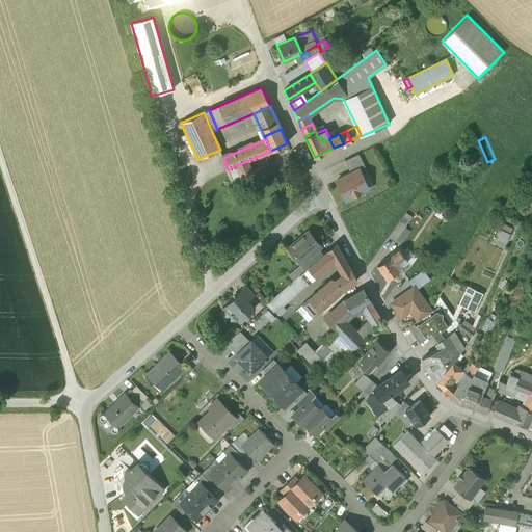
[(358,154),(345,161),(350,173),(358,168),(361,173),(366,169),(358,154)]
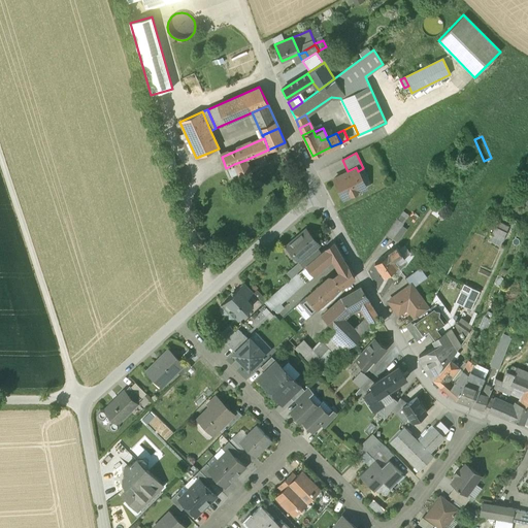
[(245,160),(234,164),(239,174),(241,176),(251,173),(249,170),(250,169),(245,160)]
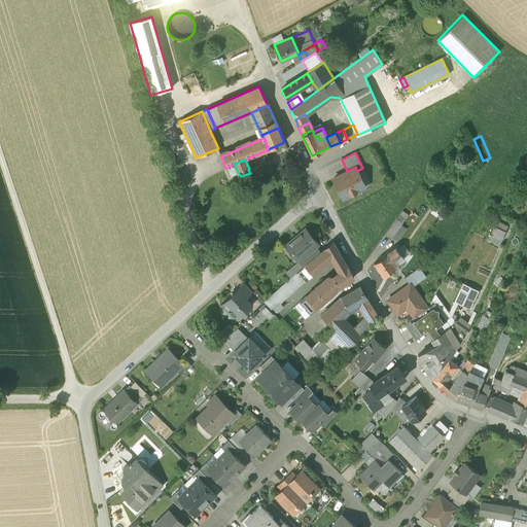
[(347,171),(332,178),(343,198),(365,186),(357,171),(355,167),(347,171)]
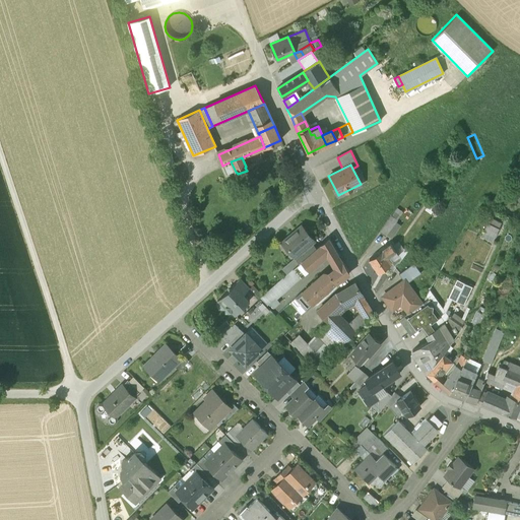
[(358,166),(352,169),(361,184),(366,182),(358,166)]
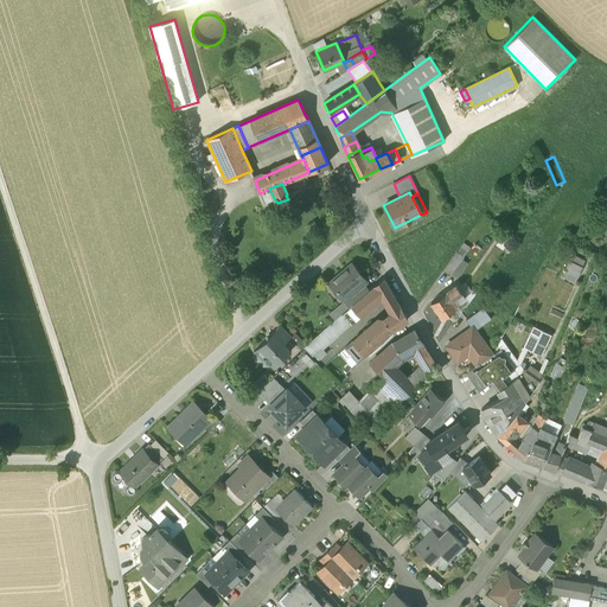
[(457,251),(442,270),(449,276),(464,256),(470,248),(462,243),(457,251)]
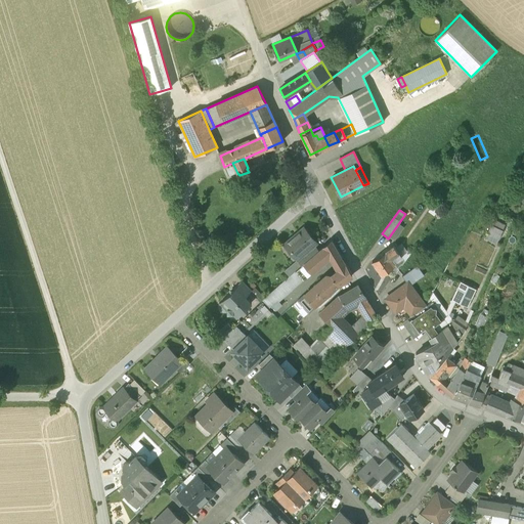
[(504,230),(492,225),(486,238),(497,244),(504,230)]
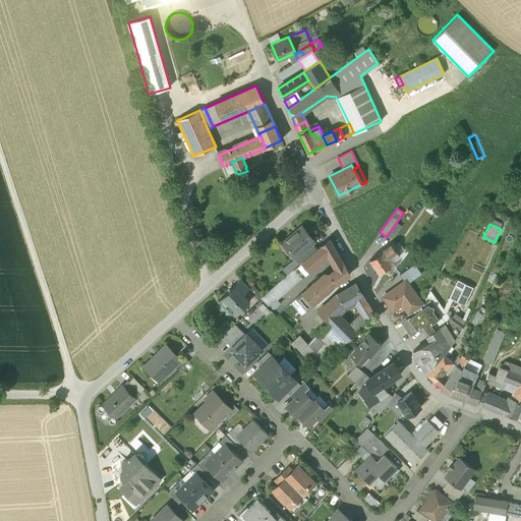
[(301,226),(281,243),(288,251),(290,249),(296,256),(294,257),(295,258),(312,243),(306,235),(308,233),(301,226)]
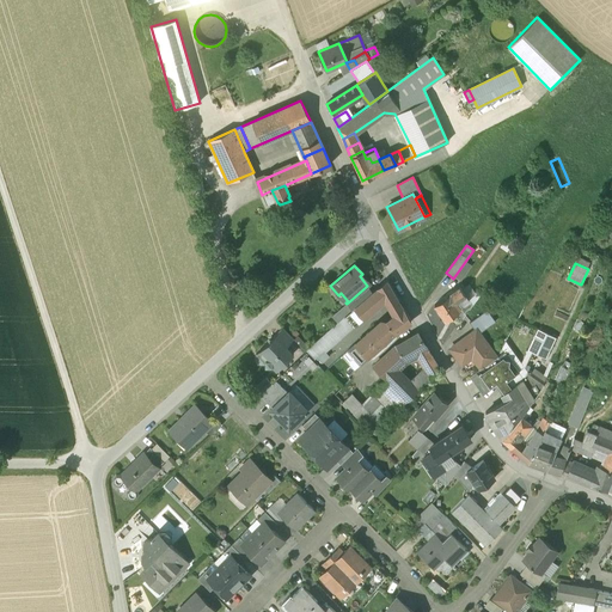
[(399,301),(386,280),(355,307),(363,318),(385,300),(390,310),(399,301)]
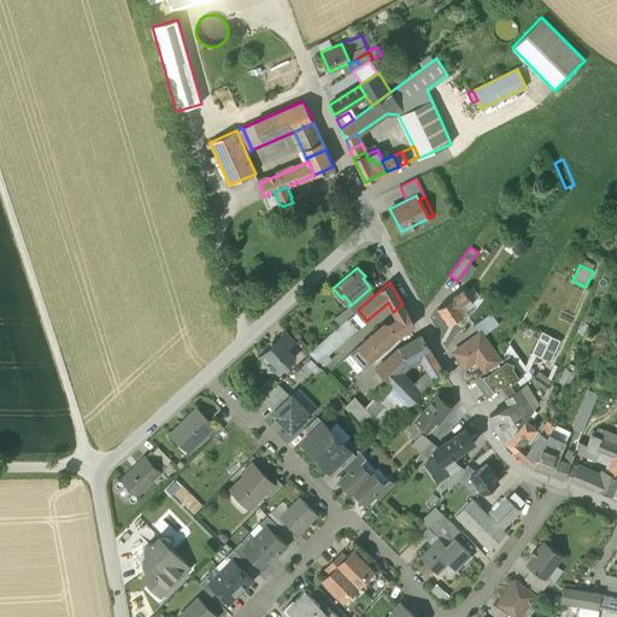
[(370,288),(350,306),(354,312),(375,293),(370,288)]
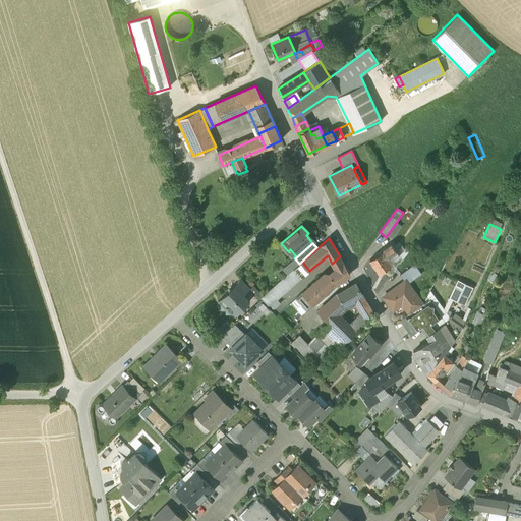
[(391,244),(369,259),(379,273),(385,268),(387,270),(389,269),(390,268),(388,266),(392,263),(388,257),(396,251),(391,244)]
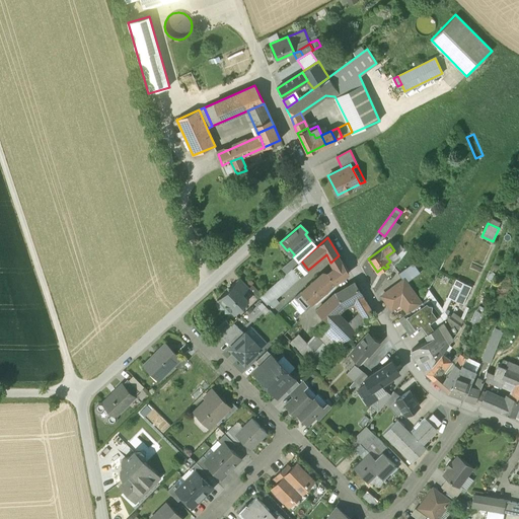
[(396,252),(395,252),(400,260),(405,253),(409,248),(404,246),(396,252)]
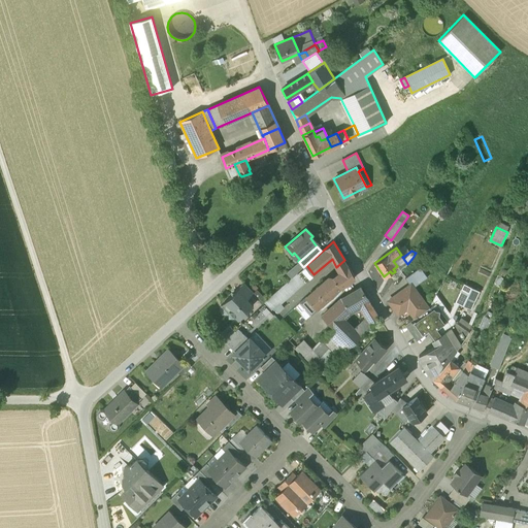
[(403,257),(401,255),(393,261),(397,266),(393,269),(395,271),(394,272),(398,276),(407,264),(402,257),(403,257)]
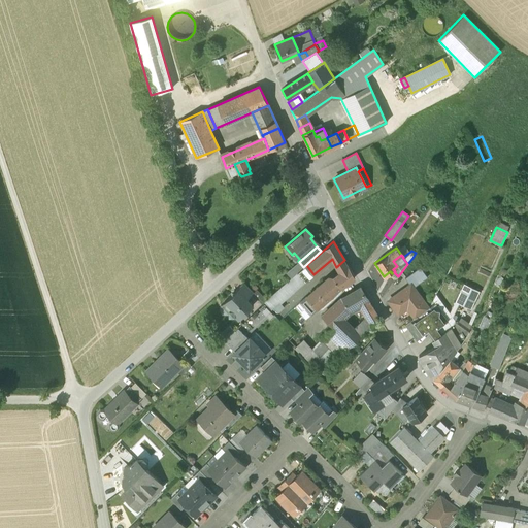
[(344,260),(336,267),(339,272),(348,266),(344,260)]
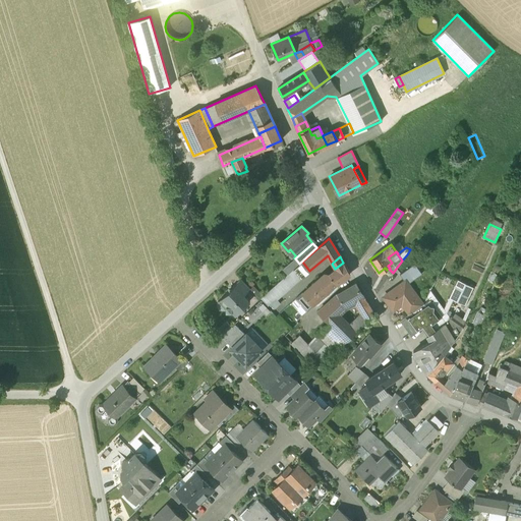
[(299,264),(295,258),(286,266),(290,271),(299,264)]
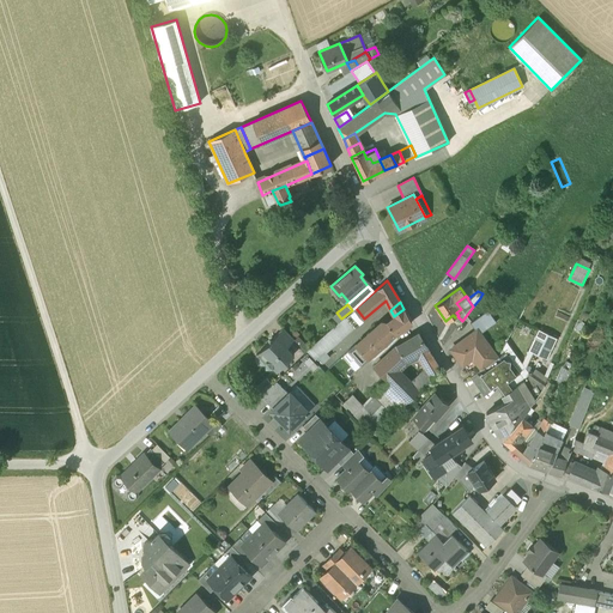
[(364,319),(356,308),(345,316),(354,327),(364,319)]
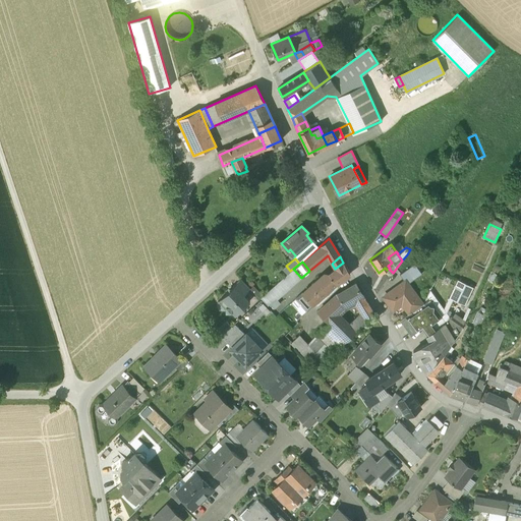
[(335,269),(329,274),(337,284),(350,274),(343,263),(335,269)]
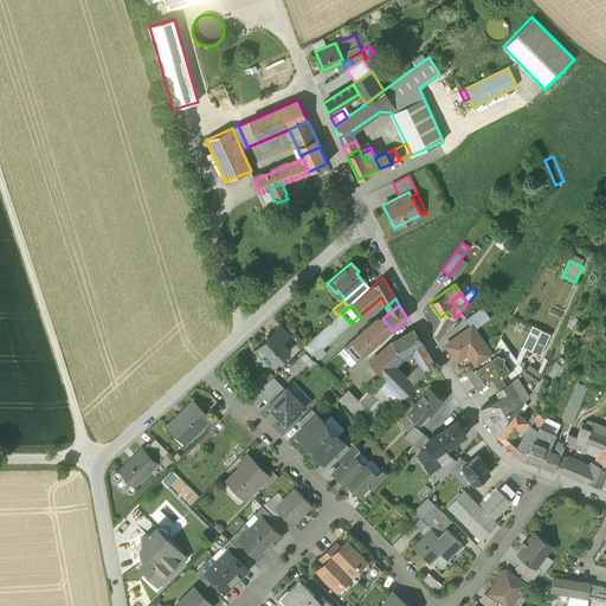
[(482,307),(465,320),(471,327),(474,330),(490,318),(482,307)]
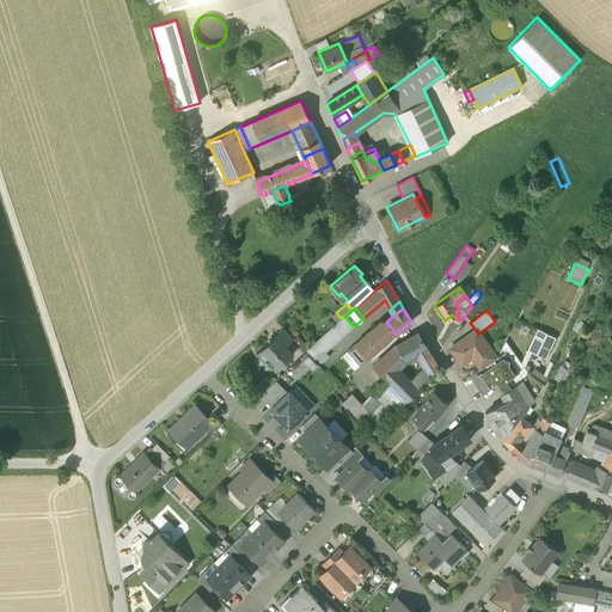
[(344,316),(334,326),(316,342),(323,349),(325,352),(354,326),(344,316)]
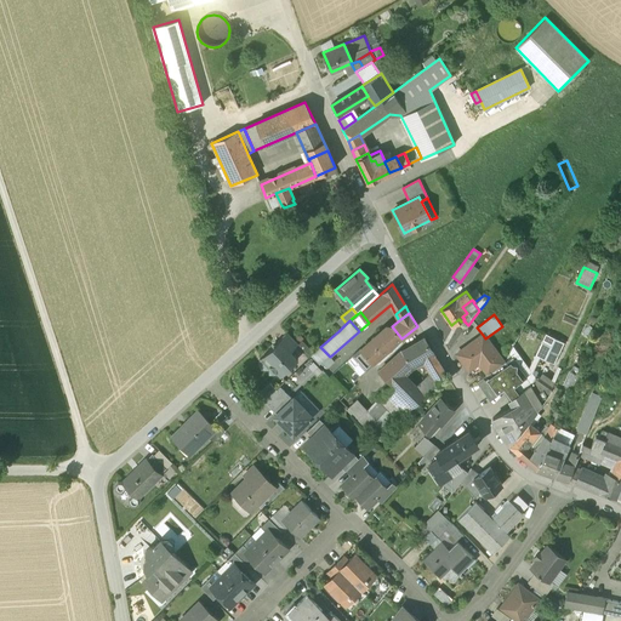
[(392,326),(387,325),(360,349),(353,355),(366,370),(394,343),(402,339),(392,326)]
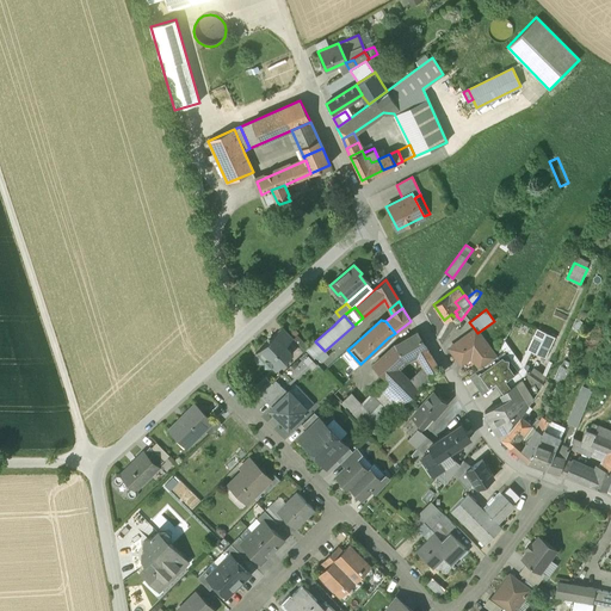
[(282,327),(257,351),(276,370),(292,353),(285,345),(292,338),(282,327)]
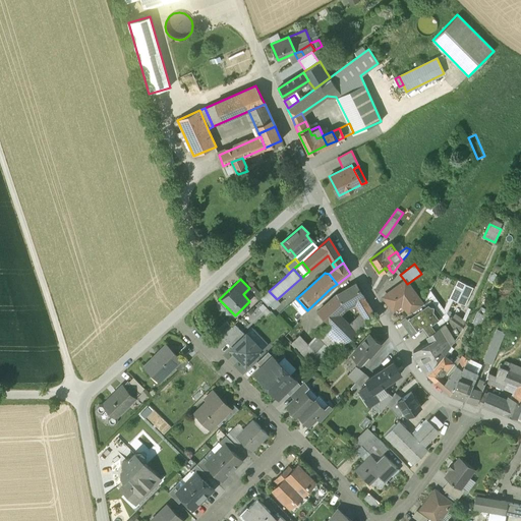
[(405,281),(384,296),(393,310),(407,300),(414,310),(421,305),(422,304),(407,284),(405,281)]
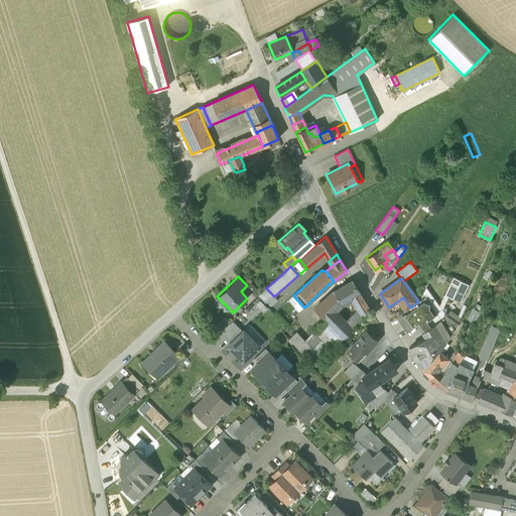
[(454,279),(441,303),(449,307),(455,297),(462,301),(470,286),(454,279)]
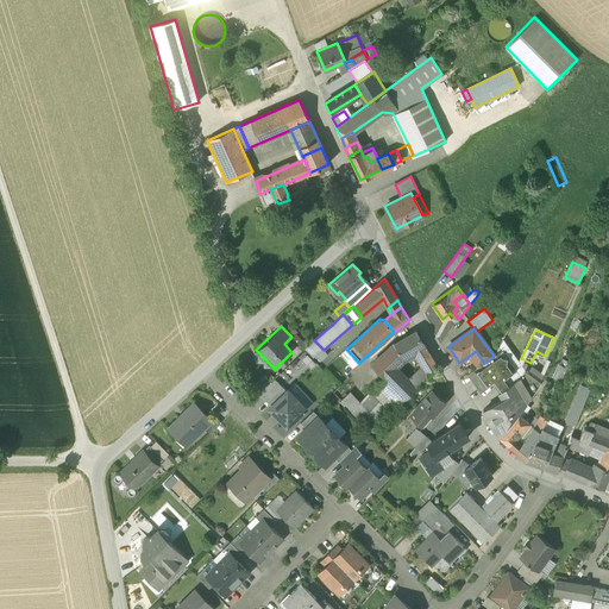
[(415,331),(394,344),(402,357),(403,357),(414,351),(425,346),(415,331)]
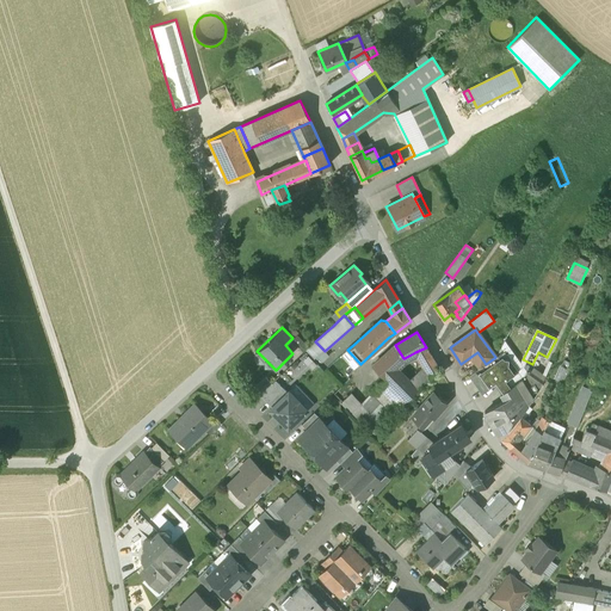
[(315,341),(306,350),(313,357),(315,356),(322,349),(315,341)]
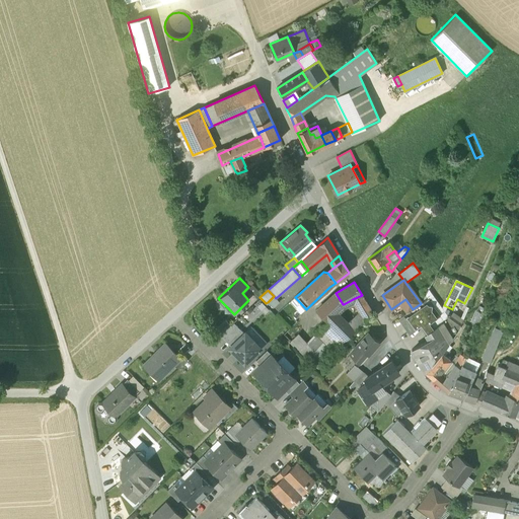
[(336,293),(317,309),(329,320),(315,334),(323,343),(331,352),(353,330),(346,323),(337,313),(345,306),(344,304),(343,304),(336,293)]
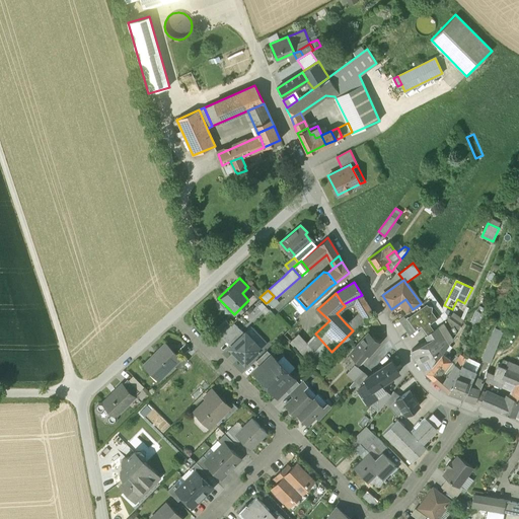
[(372,312),(362,295),(353,299),(360,310),(363,314),(360,318),(362,321),(372,312)]
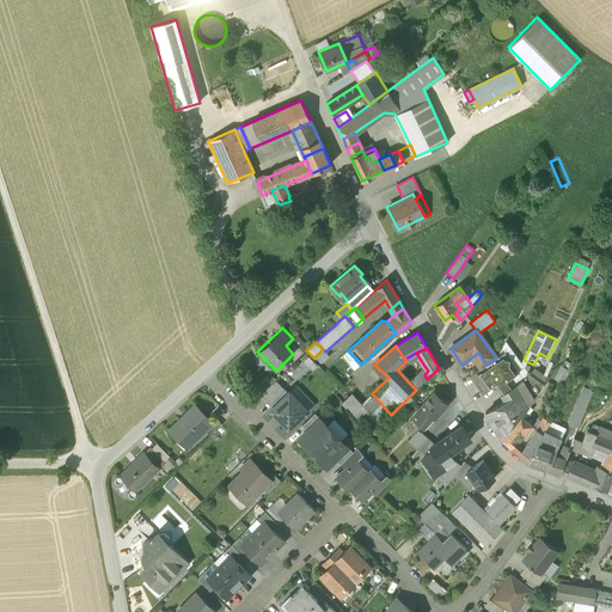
[(325,352),(323,349),(316,356),(322,362),(329,356),(325,352)]
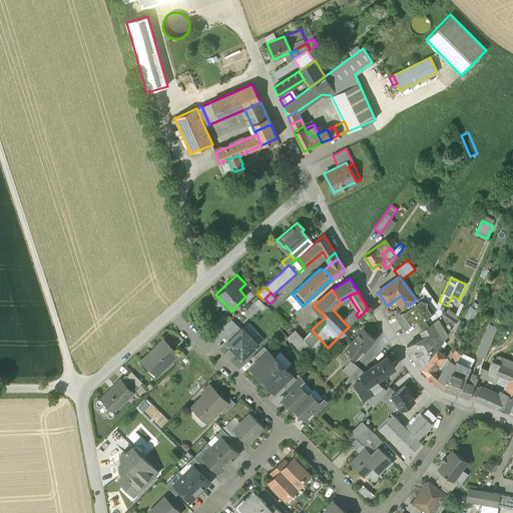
[(416,300),(415,301),(408,306),(394,316),(405,330),(417,321),(422,318),(423,320),(433,312),(434,311),(423,295),(416,300)]
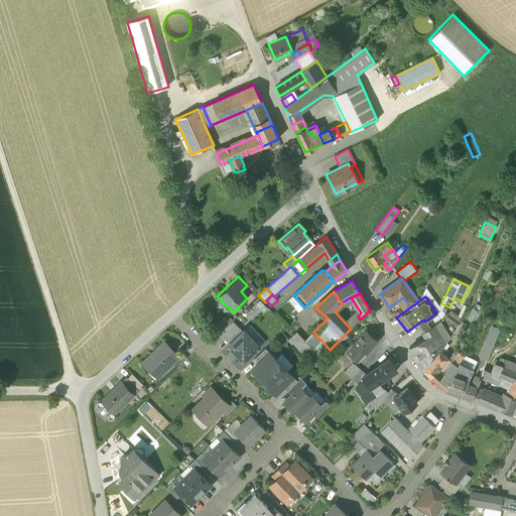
[(471,318),(477,320),(482,306),(475,304),(471,318)]
